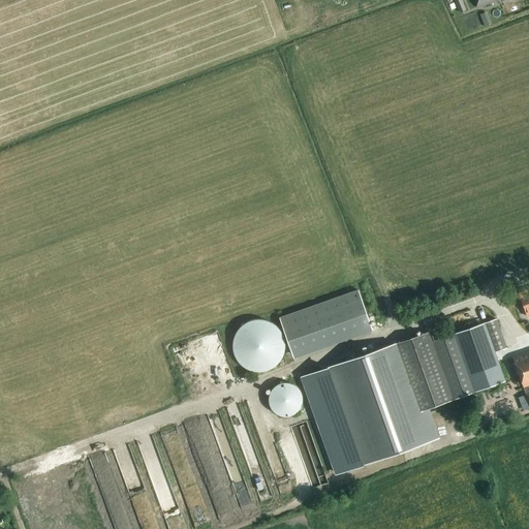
[(453,0),(459,13),(465,11),(460,0),(453,0)]
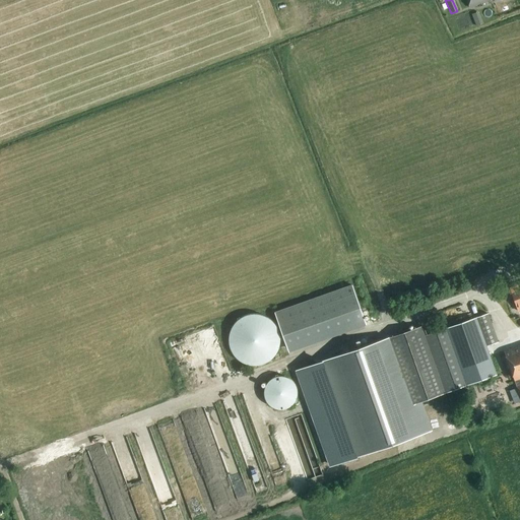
[(470,15),(475,27),(482,24),(477,12),(470,15)]
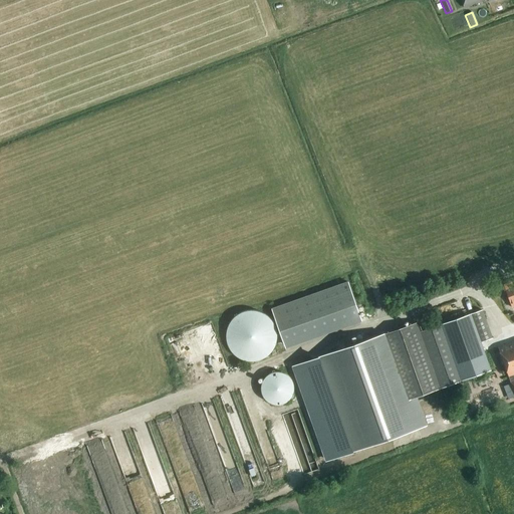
[(513,280),(504,284),(512,308),(513,307),(513,280)]
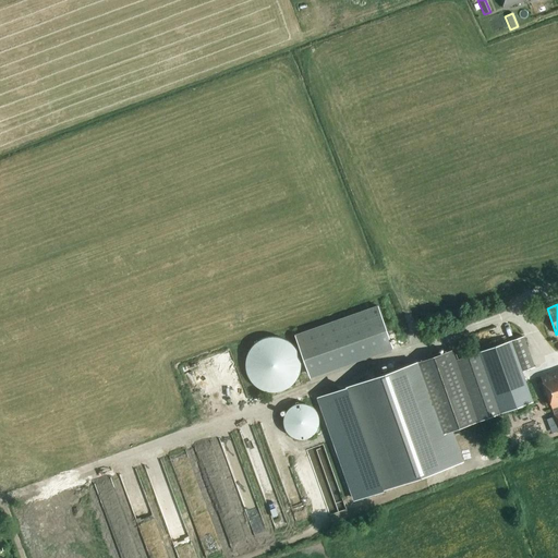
[(377,305),(294,335),(311,380),(393,350),(377,305)]
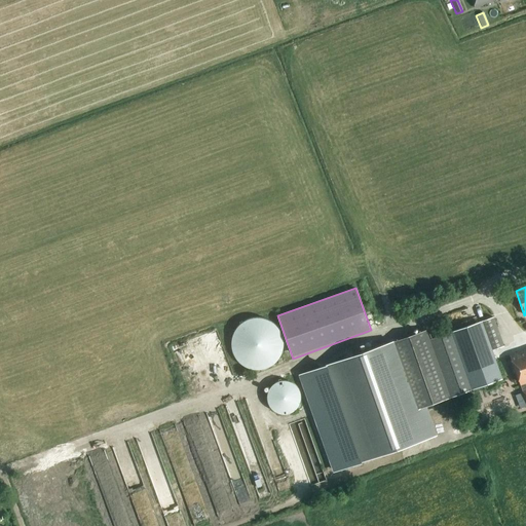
[(473,389),(501,379),(491,350),(503,346),(493,316),(452,332),(473,389)]
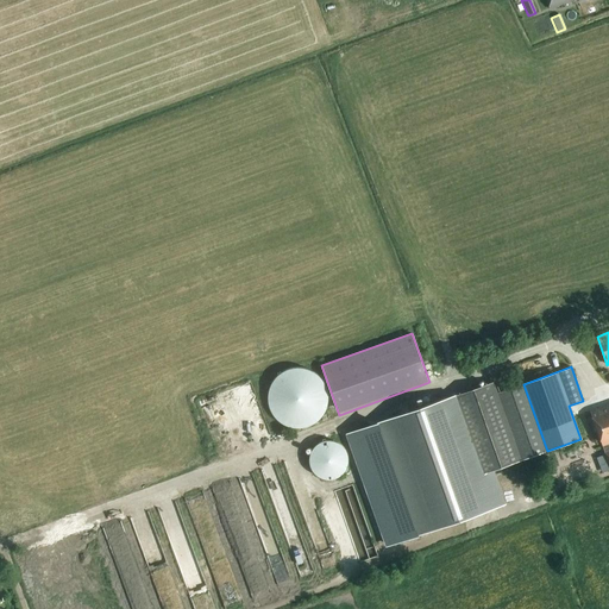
[(268,390),(267,400),(268,408),(271,415),(277,422),(284,426),(293,428),(301,428),(309,427),(315,422),(321,416),(325,410),(327,402),(327,395),(325,387),(320,378),(313,372),(305,369),(295,369),(286,370),(277,375),(271,382),(268,390)]
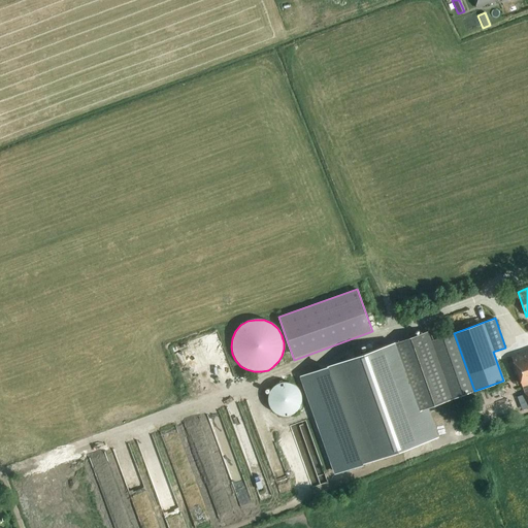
[(474,391),(454,333),(431,340),(427,331),(298,377),(333,474),(432,439),(422,409),(474,391)]
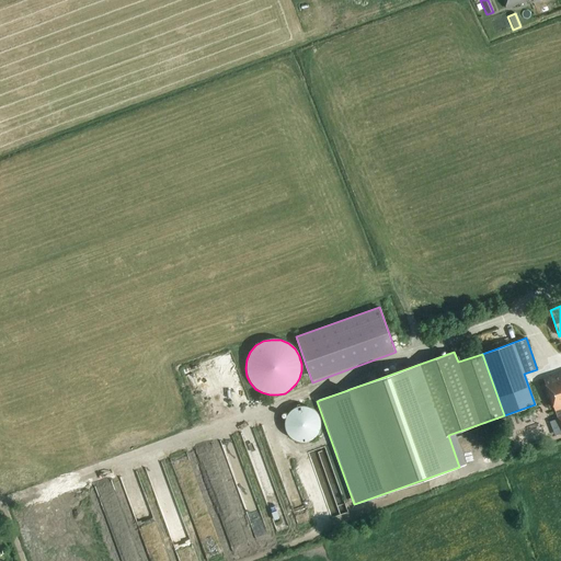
[(560,371),(542,378),(560,430),(560,371)]
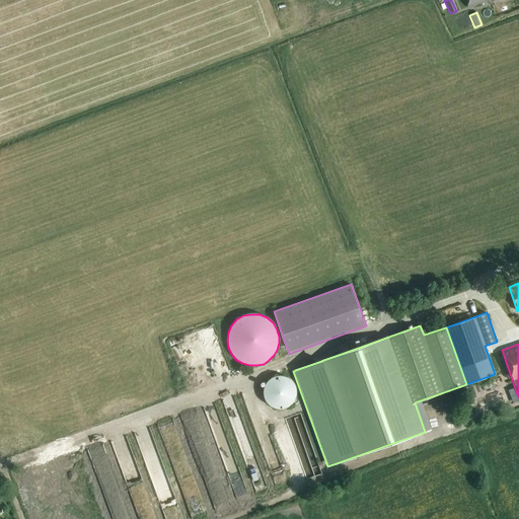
[(269,380),(266,383),(265,386),(264,388),(264,392),(264,396),(266,401),(270,405),(274,408),(277,409),(281,409),(285,408),(289,406),(293,402),(295,398),(296,394),(296,390),(295,386),(293,382),(291,379),(287,377),(284,376),(280,375),(276,376),(272,378),(269,380)]
